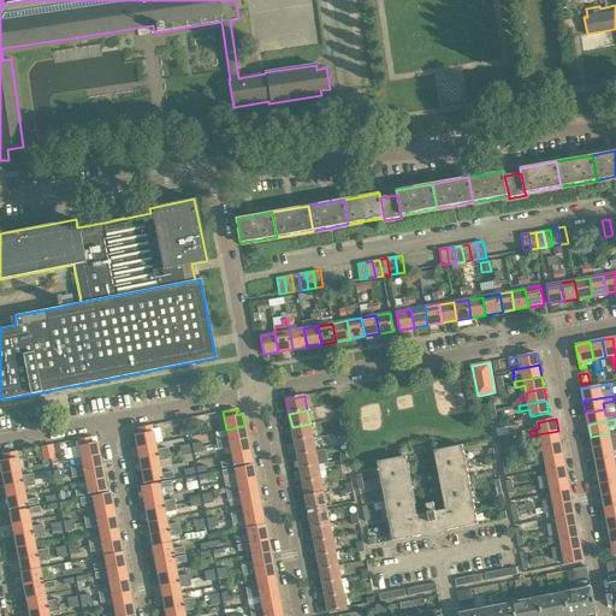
[(292,427),(295,442),(313,438),(311,424),(292,427)]
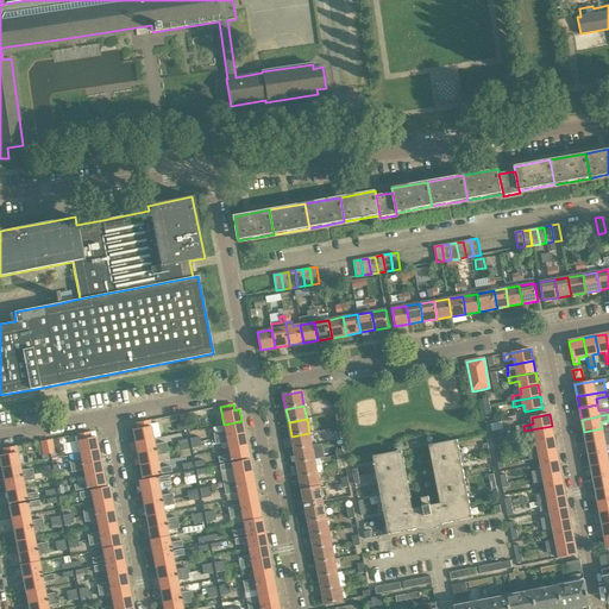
[(132,429),(135,443),(152,439),(149,420),(136,422),(137,429),(132,429)]
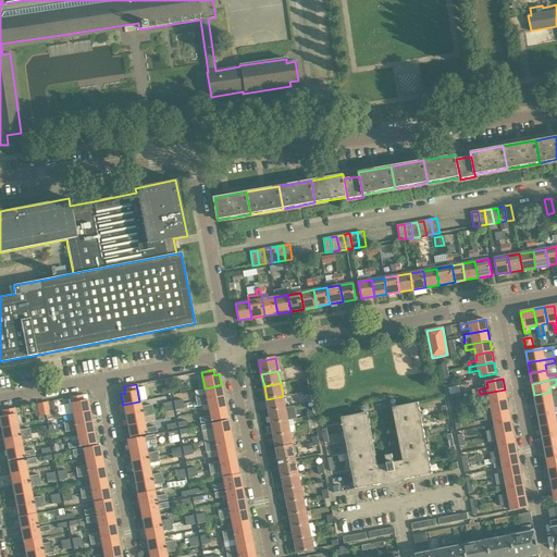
[(223,396),(221,385),(205,388),(206,395),(195,396),(196,401),(223,396)]
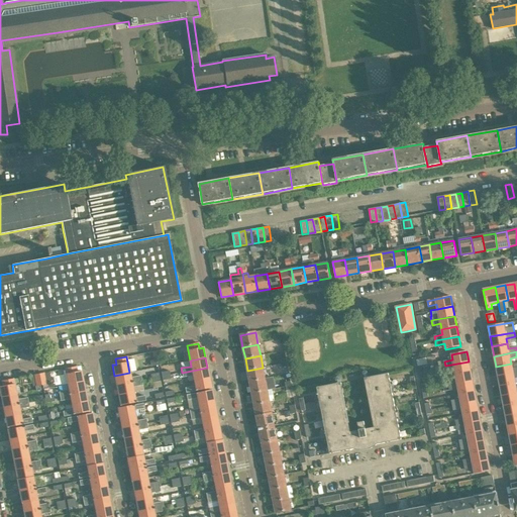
[(471,372),(469,362),(445,366),(445,371),(454,369),(455,375),(471,372)]
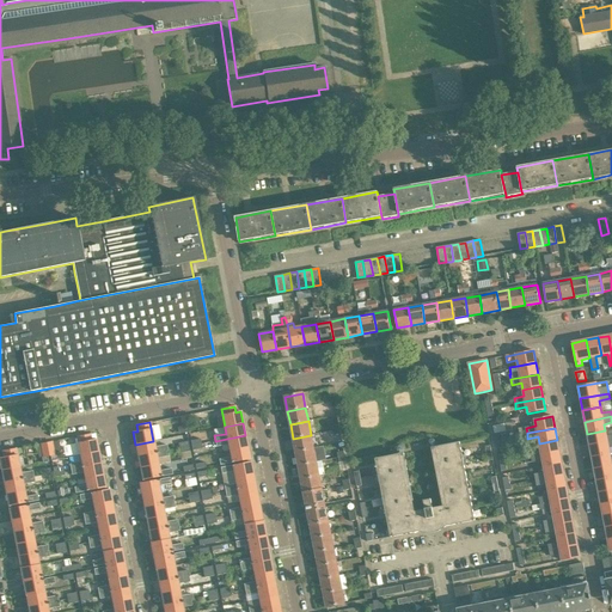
[(587,434),(589,446),(611,440),(611,428),(605,430),(587,434)]
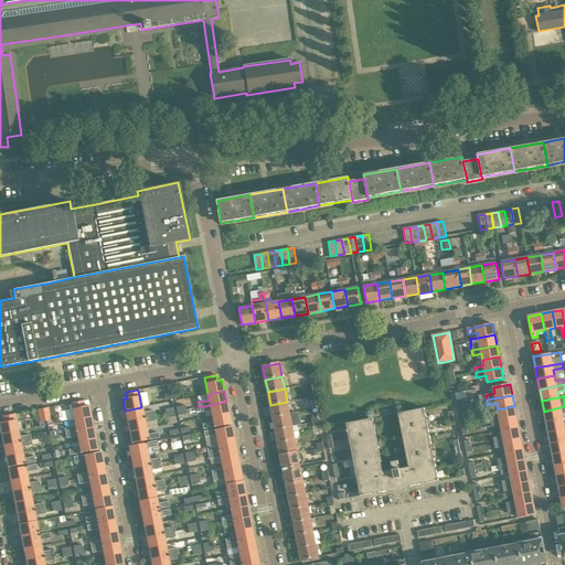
[(71,403),(74,420),(91,417),(88,406),(84,406),(83,401),(71,403)]
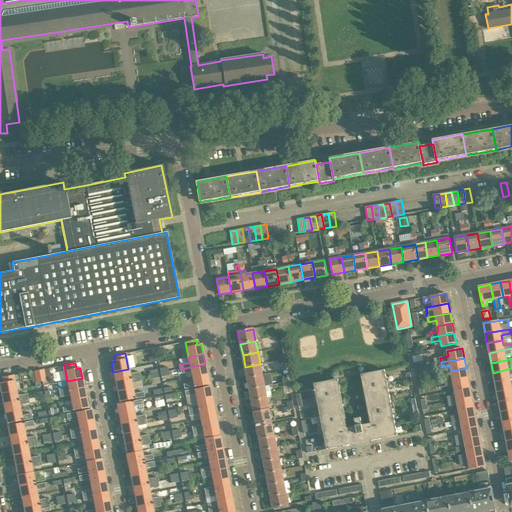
[(206,374),(205,364),(180,369),(181,373),(191,371),(192,377),(206,374)]
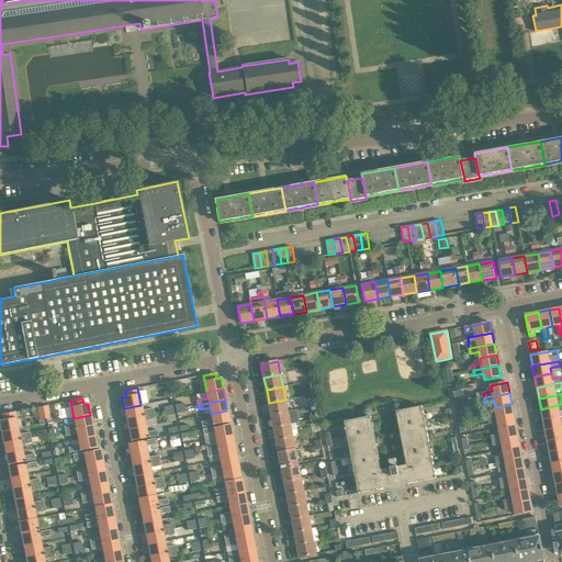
[(269,403),(271,416),(288,413),(285,400),(269,403)]
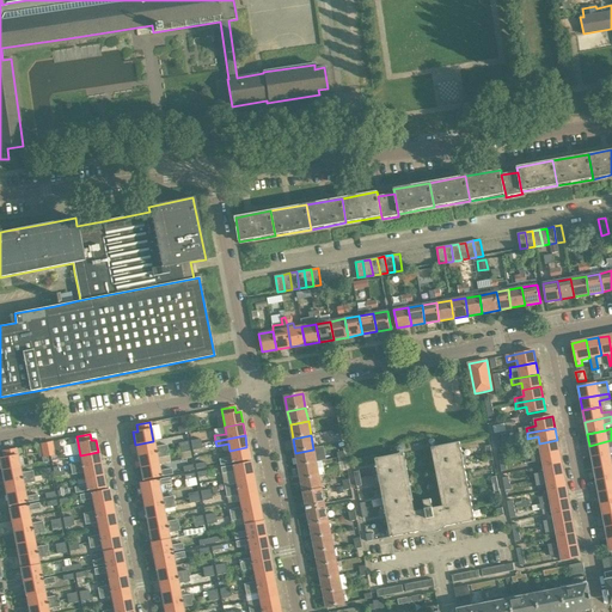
[(560,451),(557,440),(539,444),(540,450),(530,451),(531,457),(560,451)]
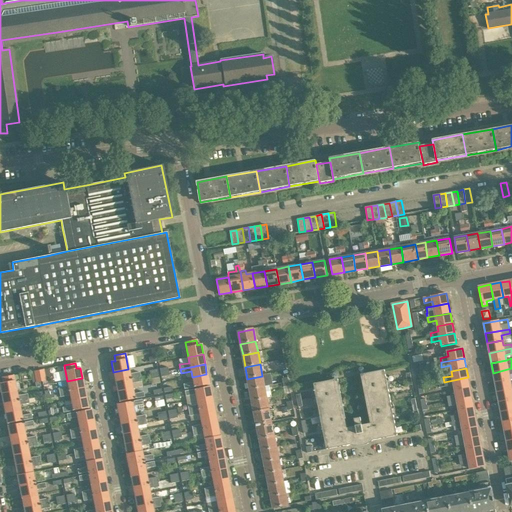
[(511,373),(511,368),(493,373),(495,382),(510,379),(509,374),(511,373)]
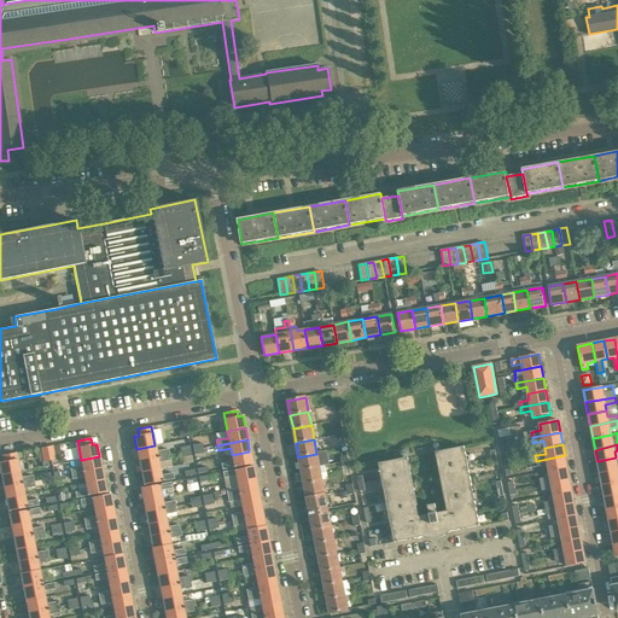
[(136,449),(139,460),(169,455),(168,449),(156,452),(155,445),(136,449)]
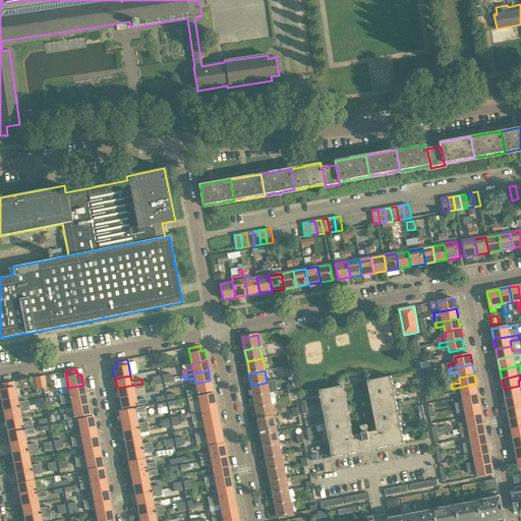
[(43,388),(46,388),(44,377),(35,378),(37,389),(40,389),(41,389),(43,389),(43,388)]
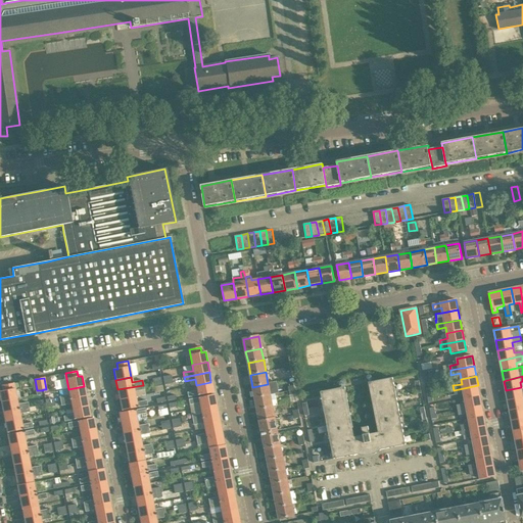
[(372,382),(374,395),(395,391),(392,378),(372,382)]
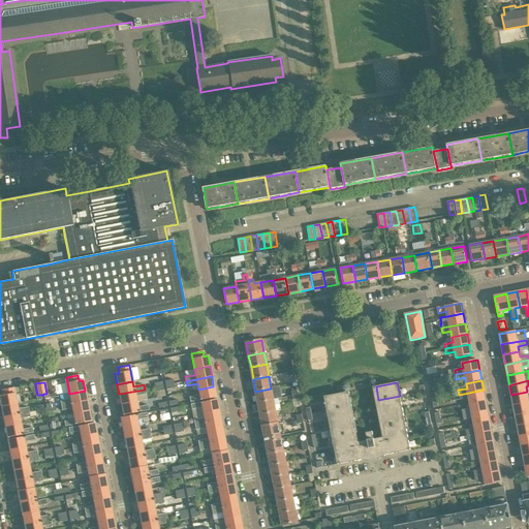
[(190,402),(215,397),(213,386),(198,390),(199,395),(189,397),(190,402)]
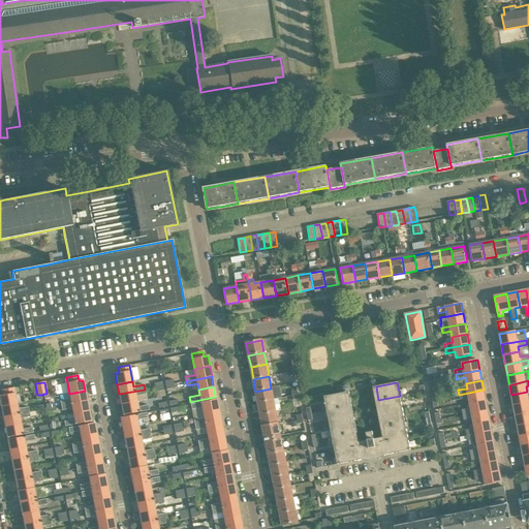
[(3,396),(0,396),(0,400),(0,403),(16,400),(13,387),(2,390),(3,396)]
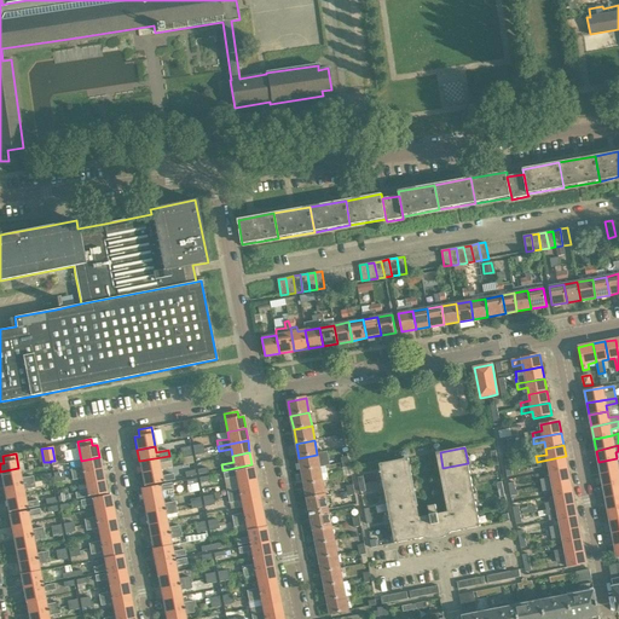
[(299,458),(302,472),(320,468),(317,455),(299,458)]
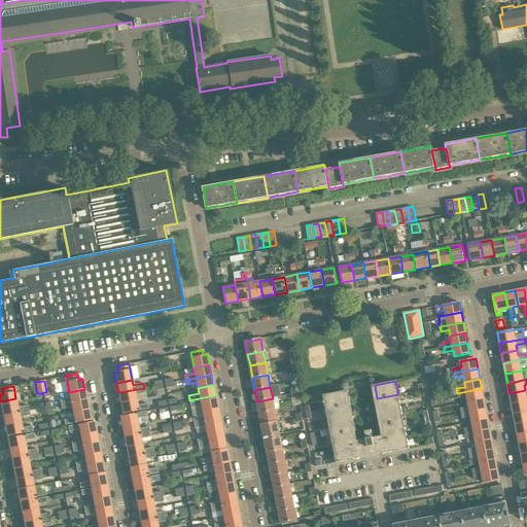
[(145,392),(144,388),(118,392),(120,402),(136,399),(144,398),(143,393),(145,392)]
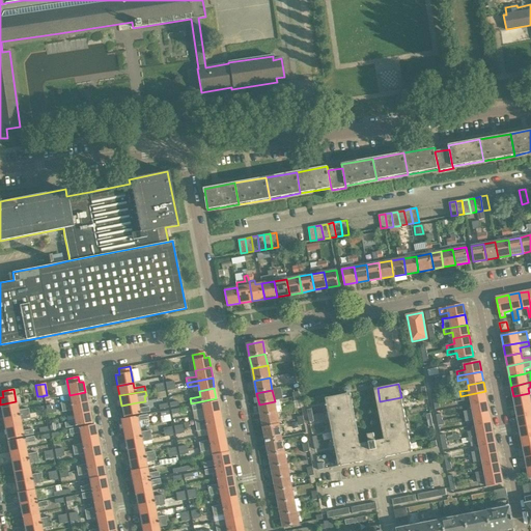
[(487,401),(485,391),(460,396),(462,401),(471,399),(472,404),(487,401)]
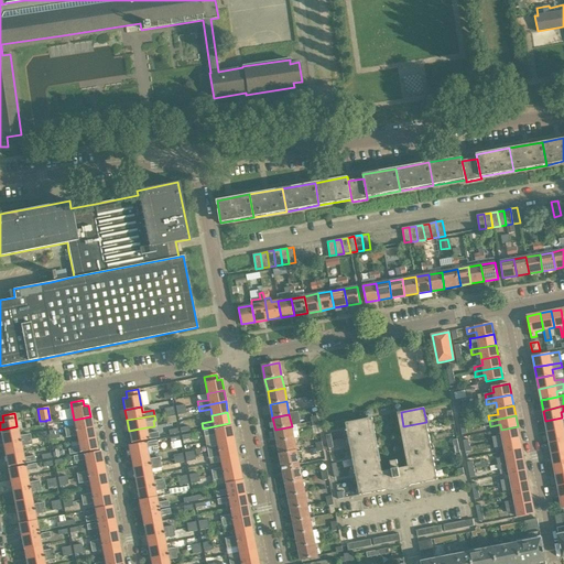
[(93,427),(90,416),(74,420),(75,425),(64,427),(65,432),(93,427)]
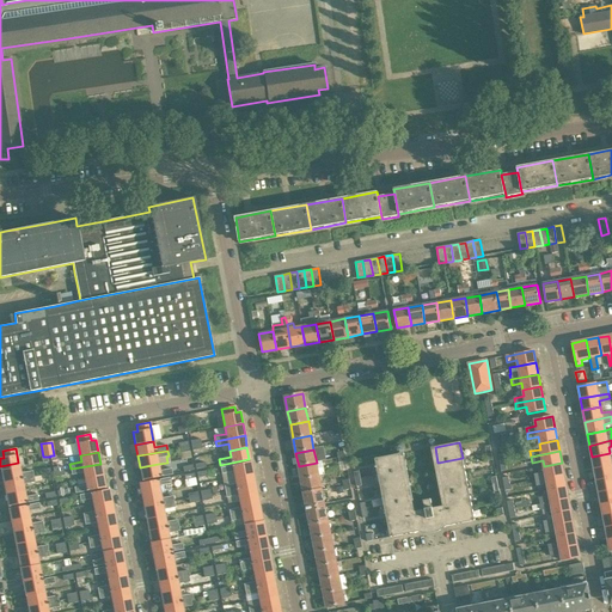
[(592,457),(594,469),(611,465),(611,459),(611,460),(610,453),(592,457)]
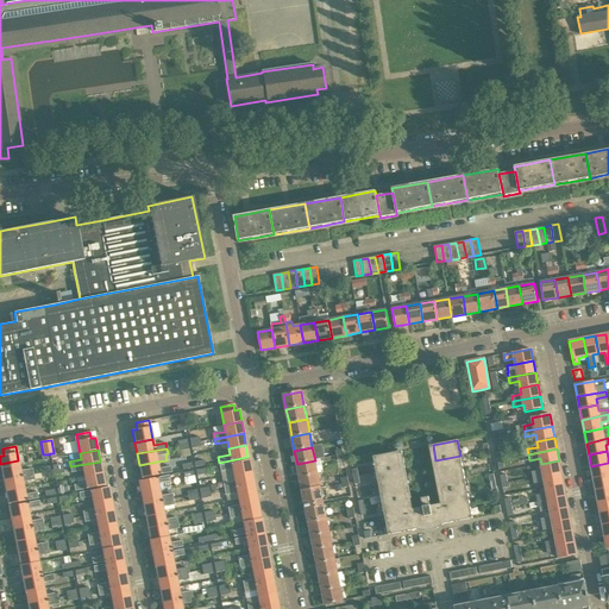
[(374,457),(376,472),(401,468),(397,452),(374,457)]
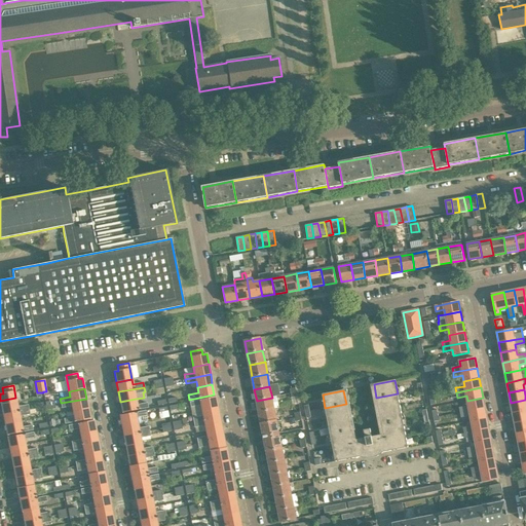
[(401,407),(398,393),(376,398),(379,411),(401,407)]
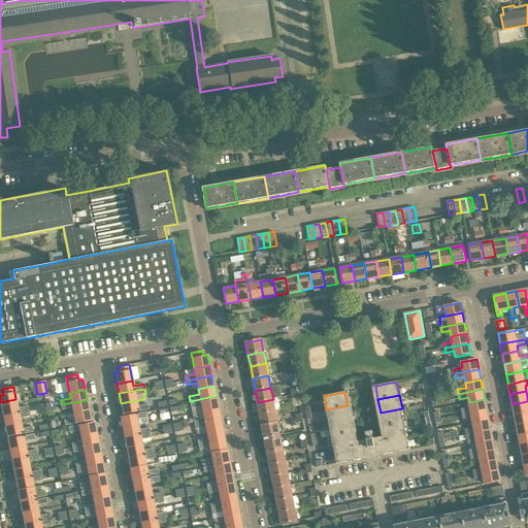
[(202,411),(218,408),(216,398),(190,403),(191,408),(201,406),(202,411)]
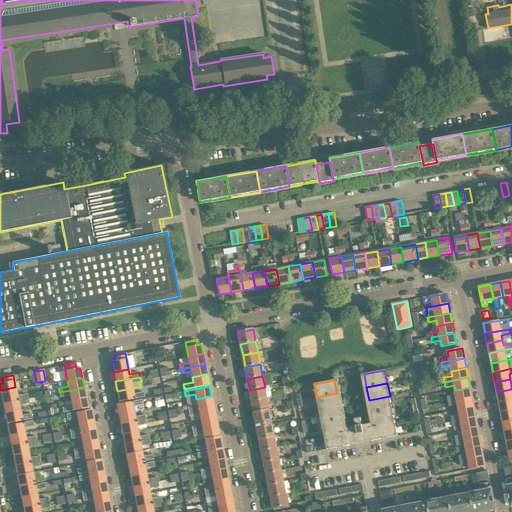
[(17,398),(17,396),(15,387),(0,390),(3,401),(17,398)]
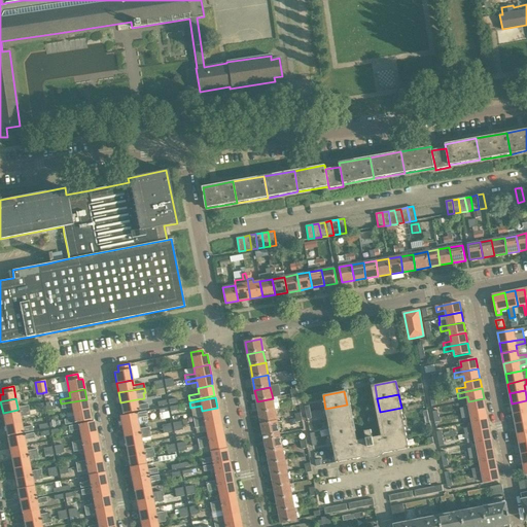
[(144,398),(136,399),(120,402),(123,414),(148,409),(147,403),(145,403),(144,398)]
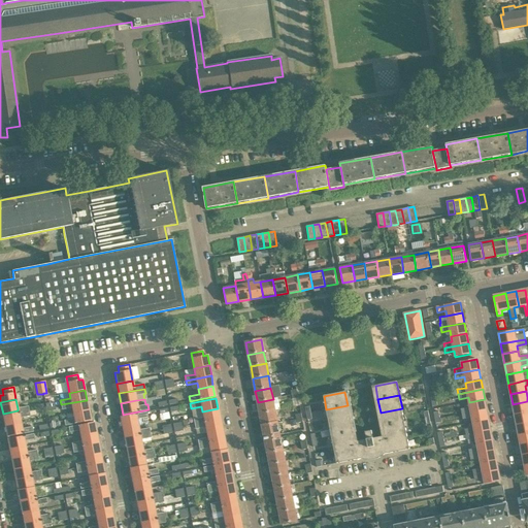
[(258,402),(260,415),(275,411),(273,399),(258,402)]
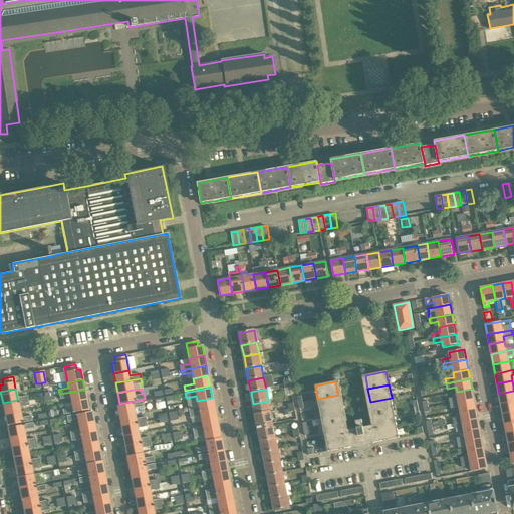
[(474,399),(472,389),(457,392),(458,397),(449,399),(450,404),(474,399)]
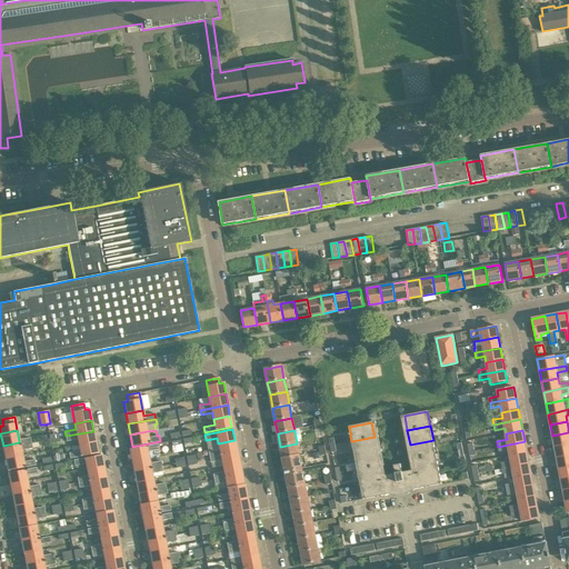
[(78,439),(79,445),(96,442),(93,431),(66,436),(67,441),(78,439)]
